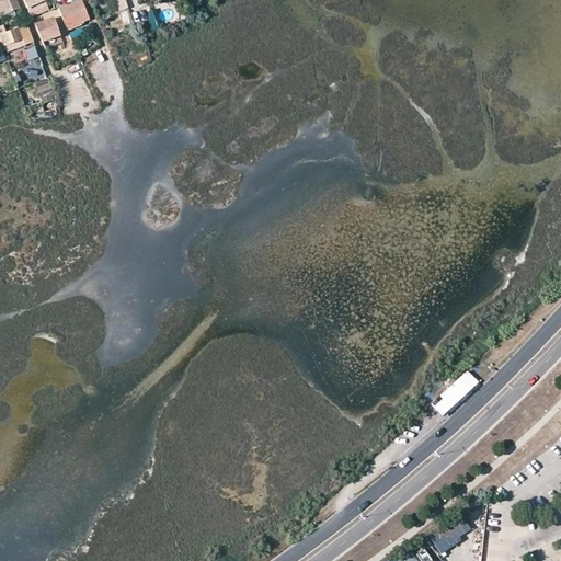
[(14,0),(0,0),(0,19),(7,16),(7,18),(14,14),(13,10),(19,8),(14,0)]
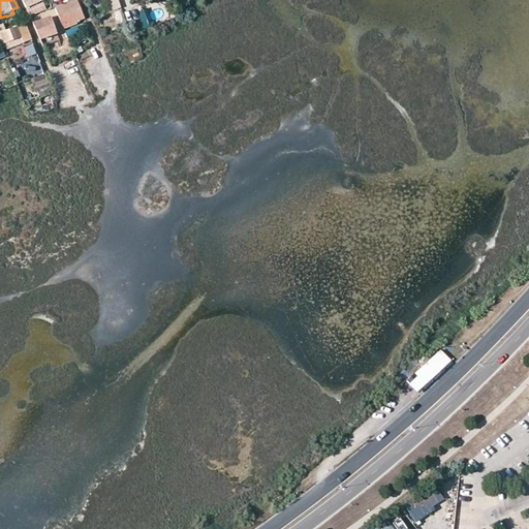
[(48,8),(43,0),(23,0),(30,16),(48,8)]
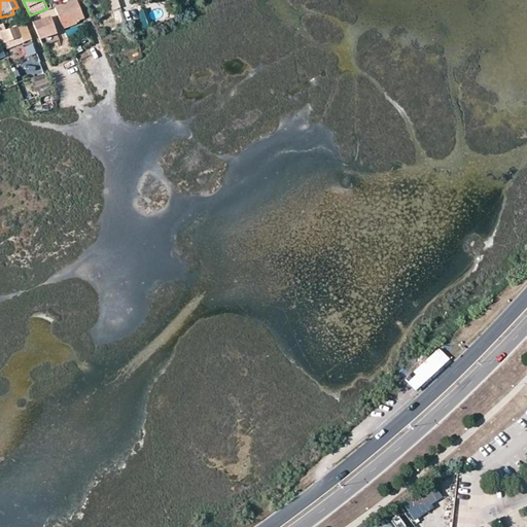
[(75,0),(71,0),(54,7),(62,27),(82,19),(75,0)]
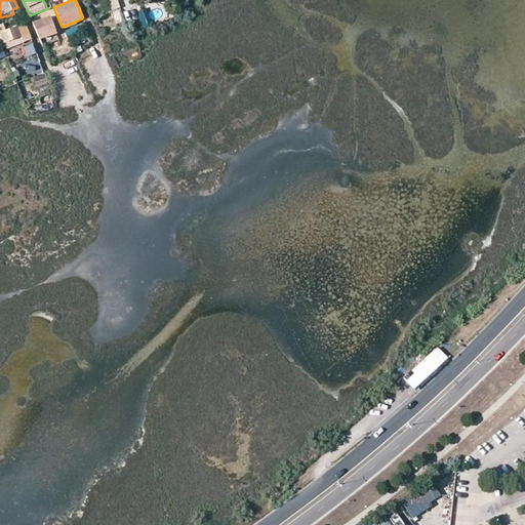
[(55,33),(49,16),(36,23),(38,30),(35,31),(39,39),(47,35),(54,33),(55,33)]
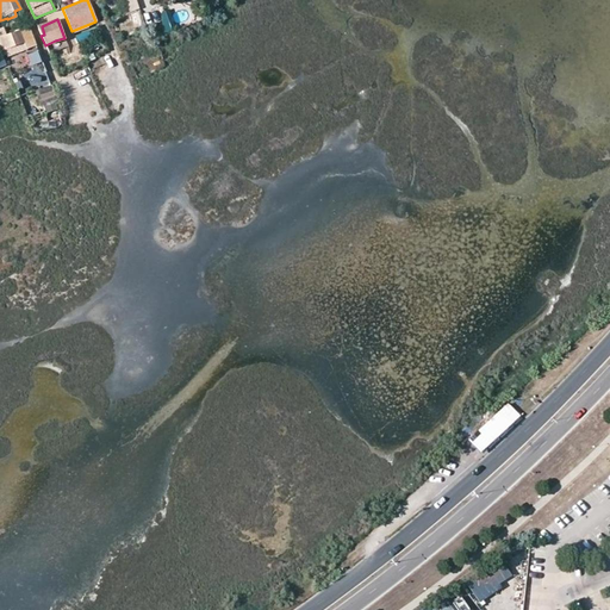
[(26,25),(18,29),(19,32),(1,38),(7,57),(27,49),(35,45),(26,25)]
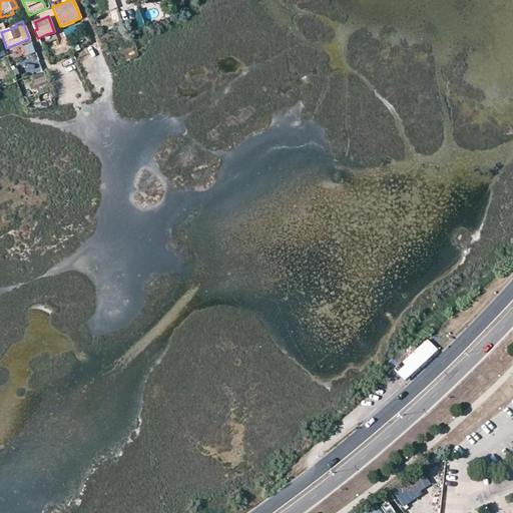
[(24,45),(27,55),(36,52),(33,42),(24,45)]
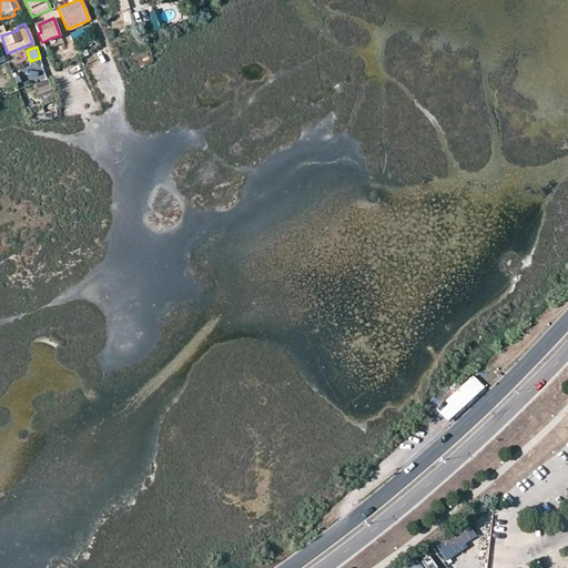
[(38,97),(49,94),(47,83),(36,85),(38,97)]
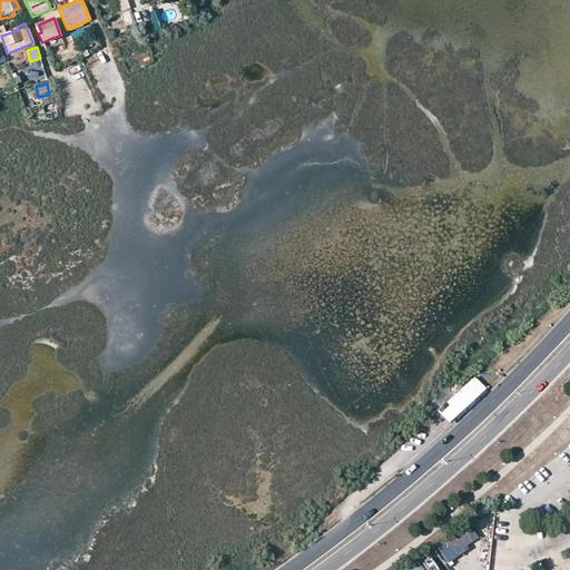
[(450,422),(487,387),(475,376),(439,410),(450,422)]
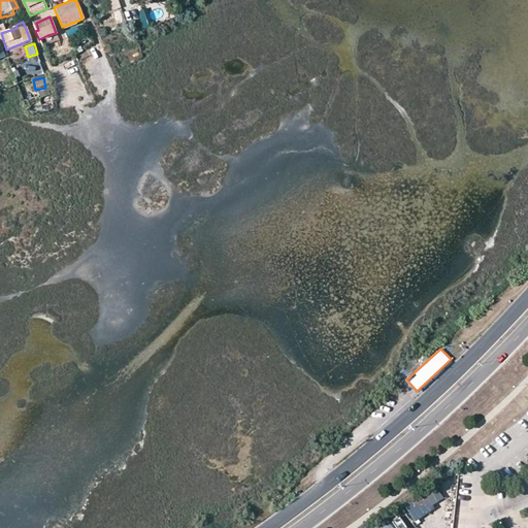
[(439,492),(428,495),(431,503),(441,499),(439,492)]
